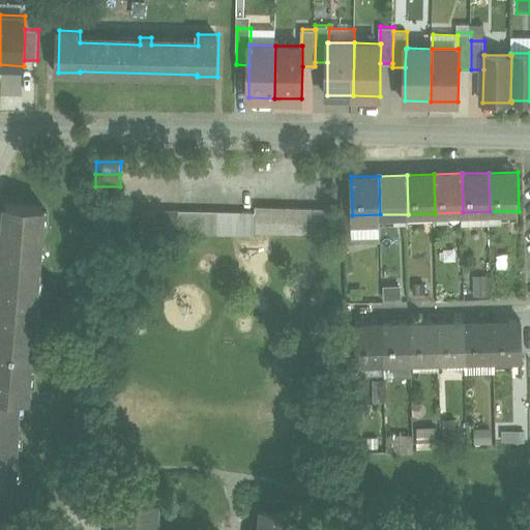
[(120,186),(95,186),(95,199),(120,199),(120,186)]
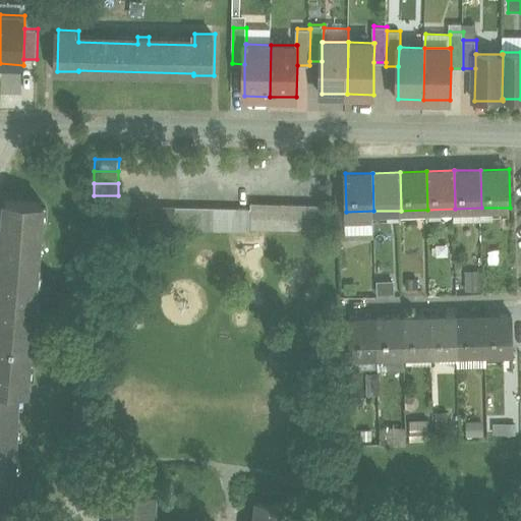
[(0,516),(13,517),(18,392),(27,392),(43,204),(6,200),(3,227),(2,227),(2,237),(3,237),(0,278),(0,516)]
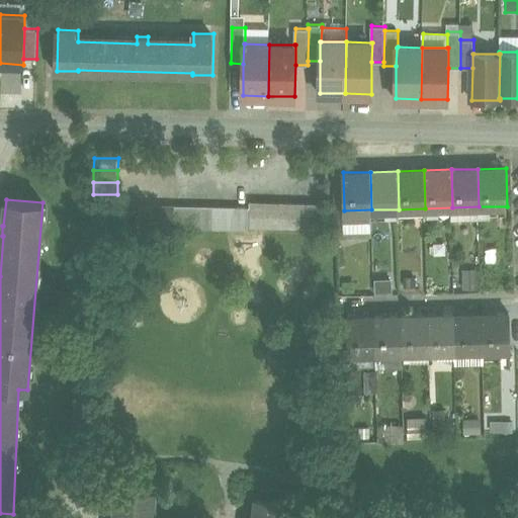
[(320,203),(250,202),(250,206),(250,226),(320,228),(320,203)]
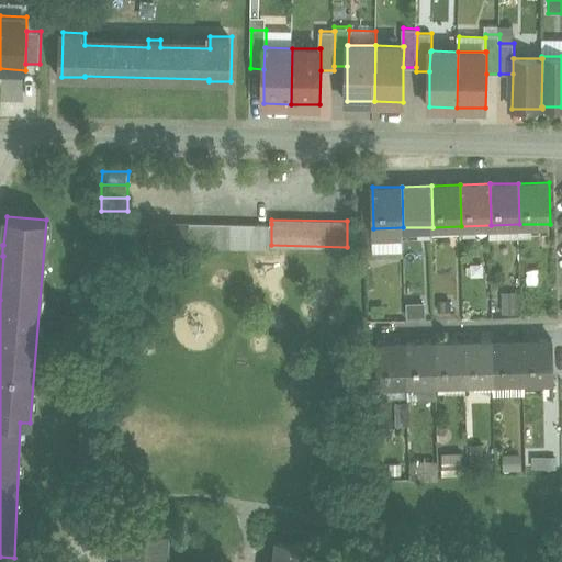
[(150,221),(137,221),(136,247),(149,247),(150,221)]
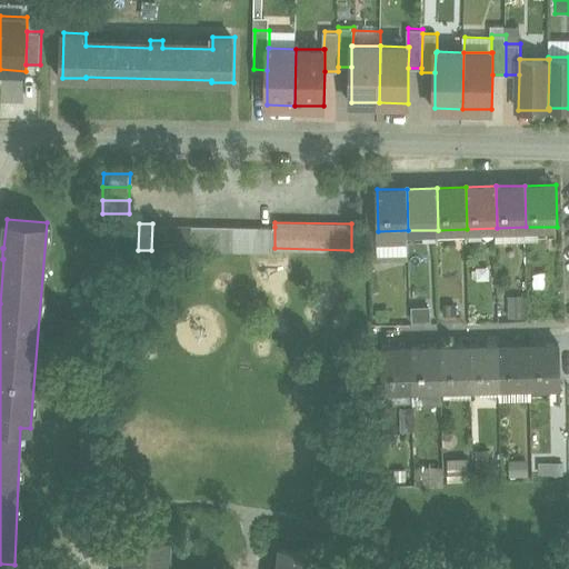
[(166,223),(152,223),(151,250),(165,250),(166,223)]
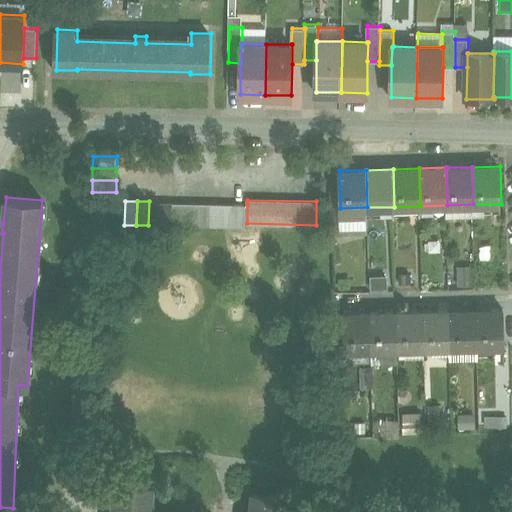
[(161,201),(149,201),(148,225),(160,225),(161,201)]
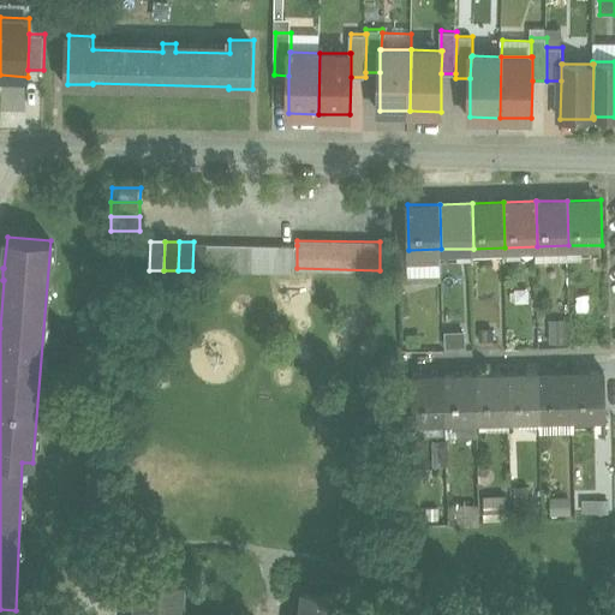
[(208,243),(193,242),(192,270),(207,272),(208,243)]
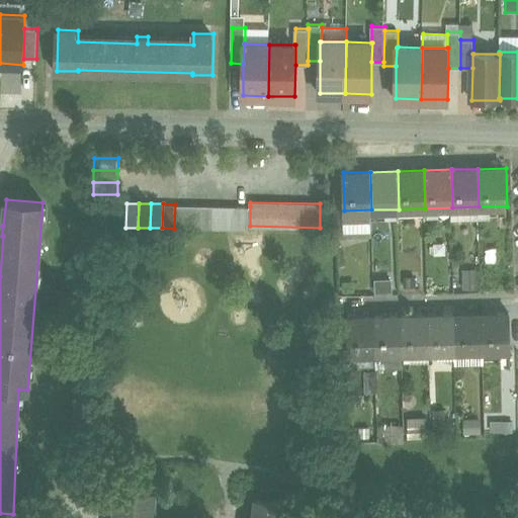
[(188,205),(175,204),(174,229),(187,229),(188,205)]
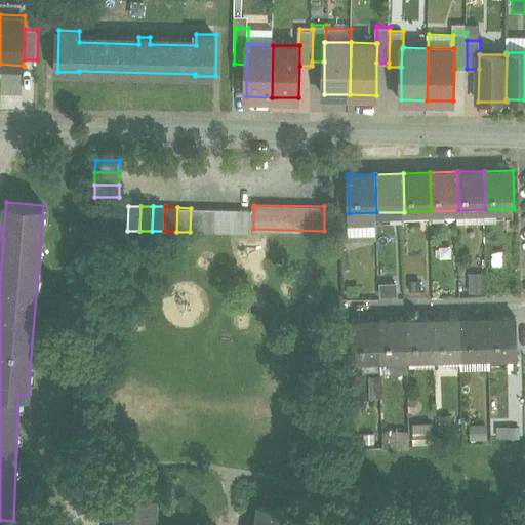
[(203,208),(191,208),(190,232),(202,232),(203,208)]
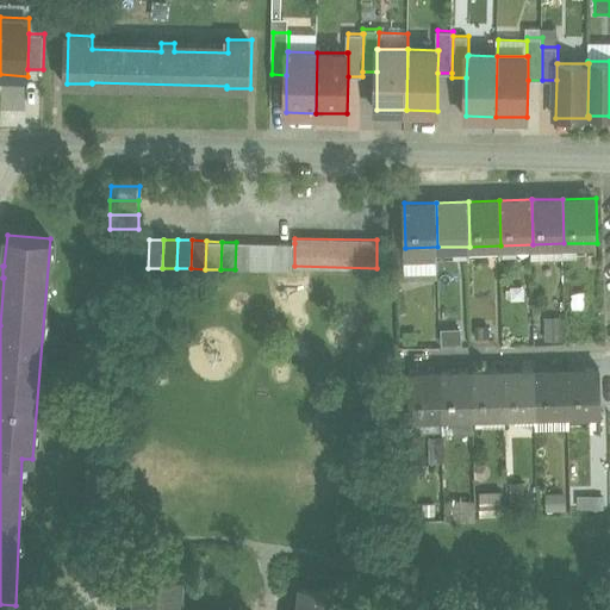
[(250,242),(236,242),(235,269),(249,269),(250,242)]
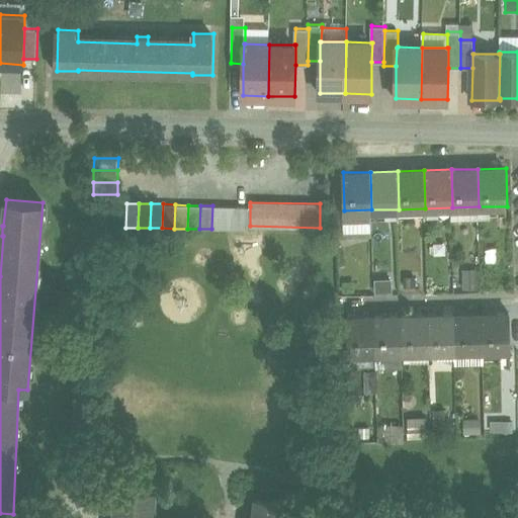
[(225,205),(212,205),(211,229),(225,230),(225,205)]
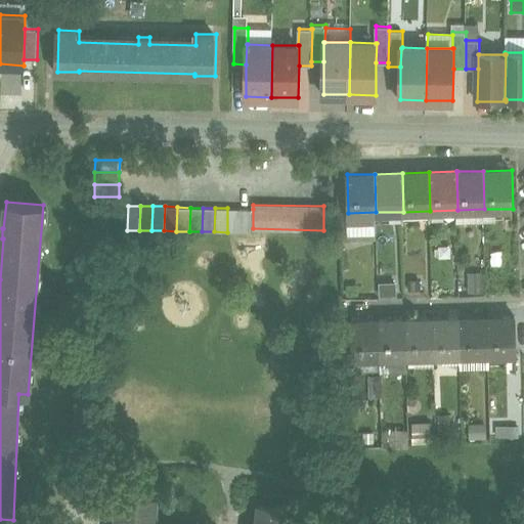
[(239,209),(227,208),(227,232),(239,232),(239,209)]
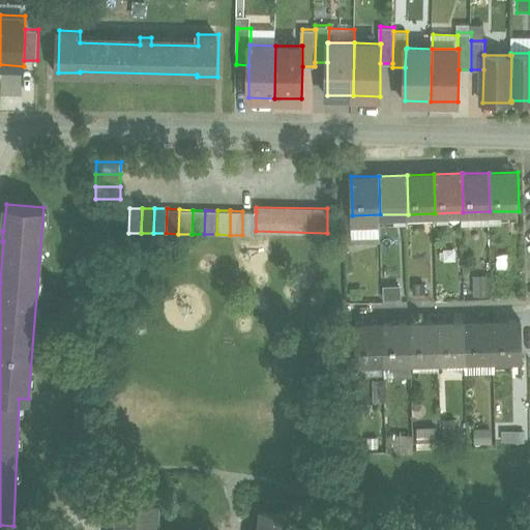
[(256,211),(242,211),(242,235),(255,235),(256,231),(256,211)]
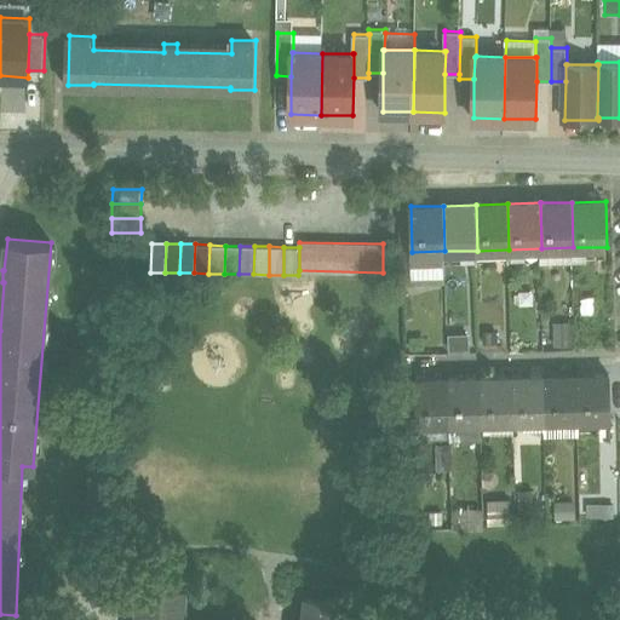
[(610,374),(578,375),(579,420),(612,419),(610,374)]
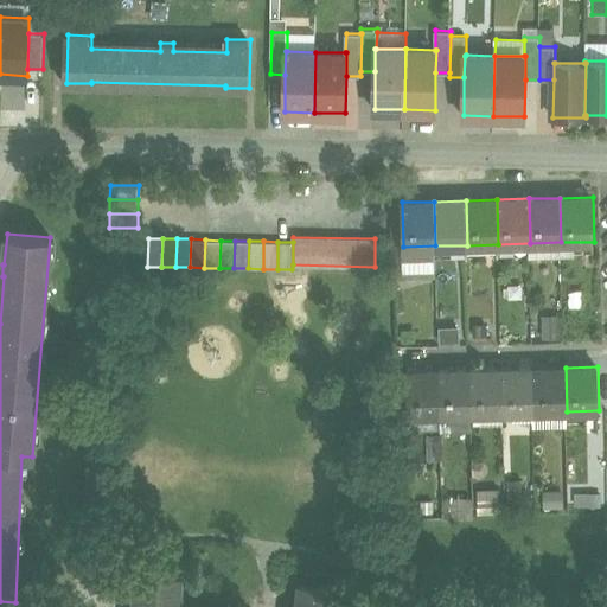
[(566,368),(534,369),(535,413),(567,411),(566,368)]
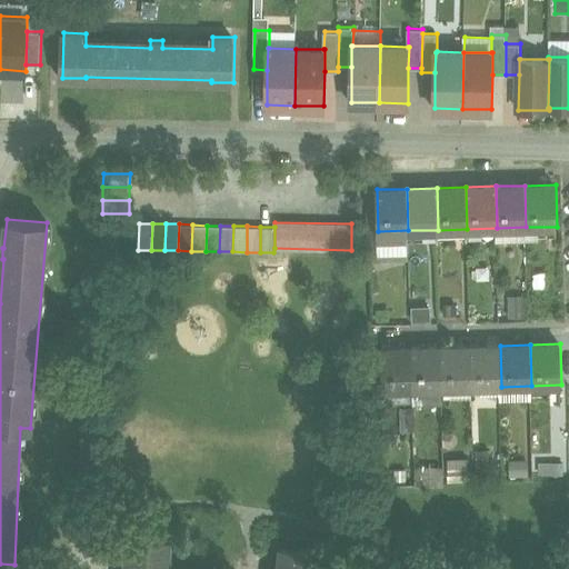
[(471,346),(441,347),(442,388),(472,387),(471,346)]
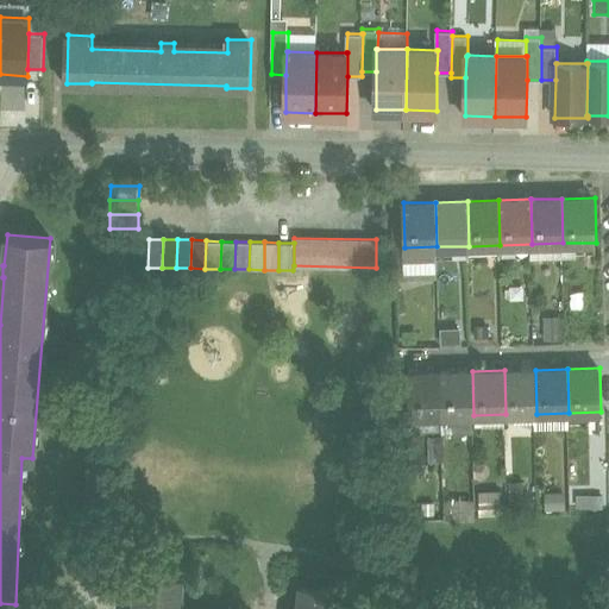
[(535,370),(504,370),(506,414),(537,414),(535,370)]
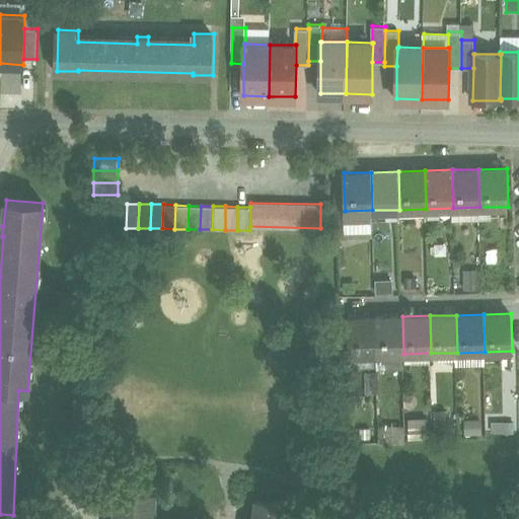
[(402,316),(376,317),(377,355),(403,354),(402,316)]
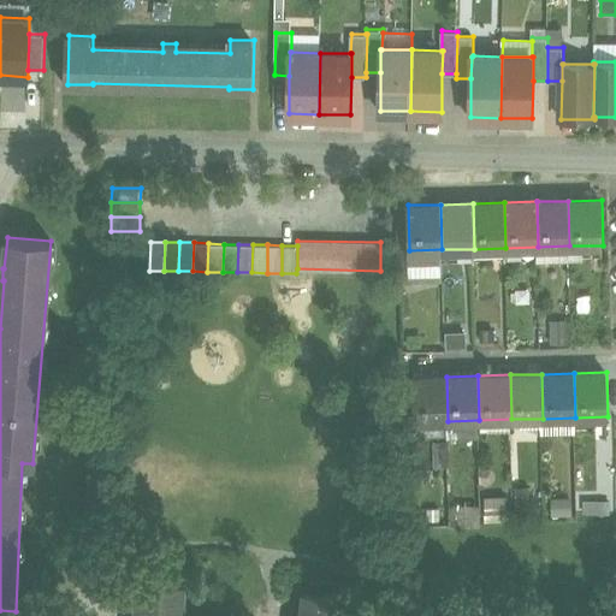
[(446,377),(414,377),(415,421),(448,421),(446,377)]
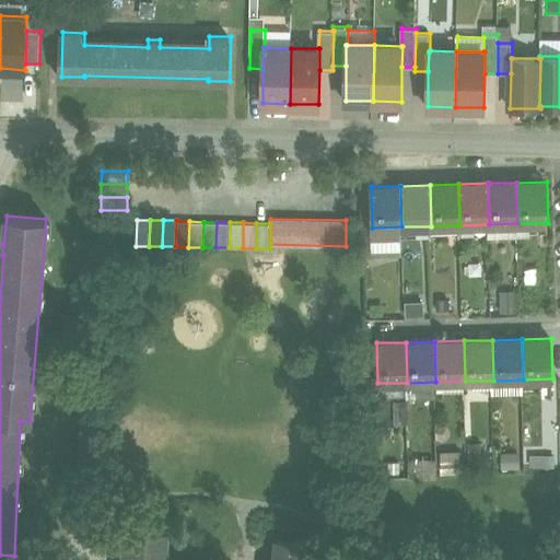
[(405,401),(394,401),(395,424),(406,424),(405,401)]
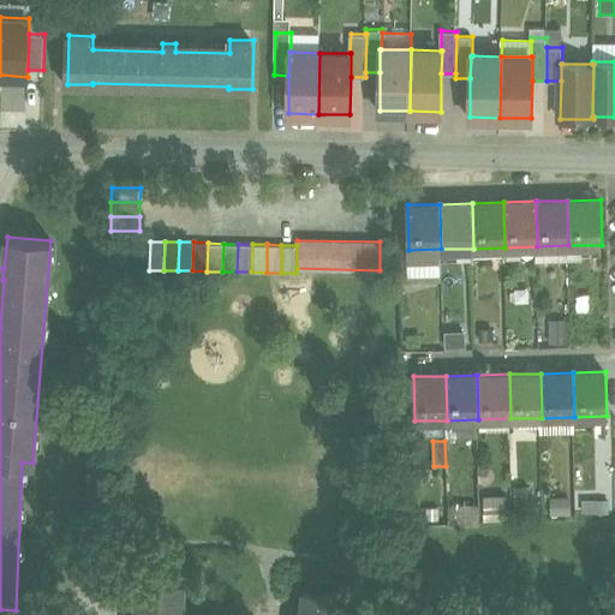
[(529,487),(514,487),(514,506),(529,506),(529,487)]
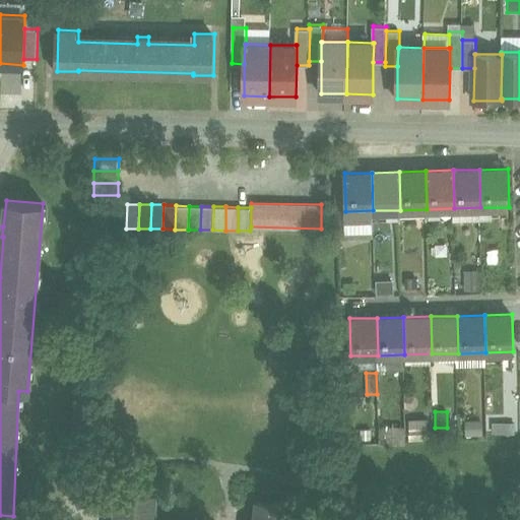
[(513,415),(494,416),(494,432),(513,432),(513,415)]
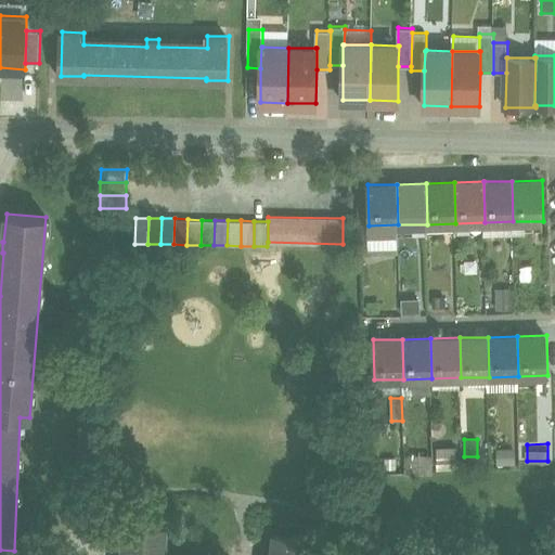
[(455,448),(436,448),(437,462),(456,462),(455,448)]
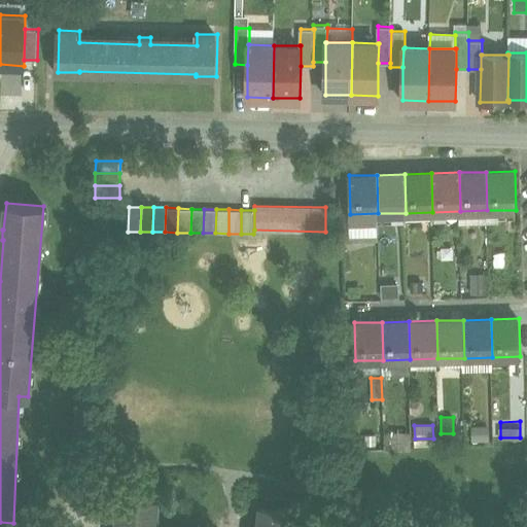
[(487,426),(471,427),(471,441),(488,441),(487,426)]
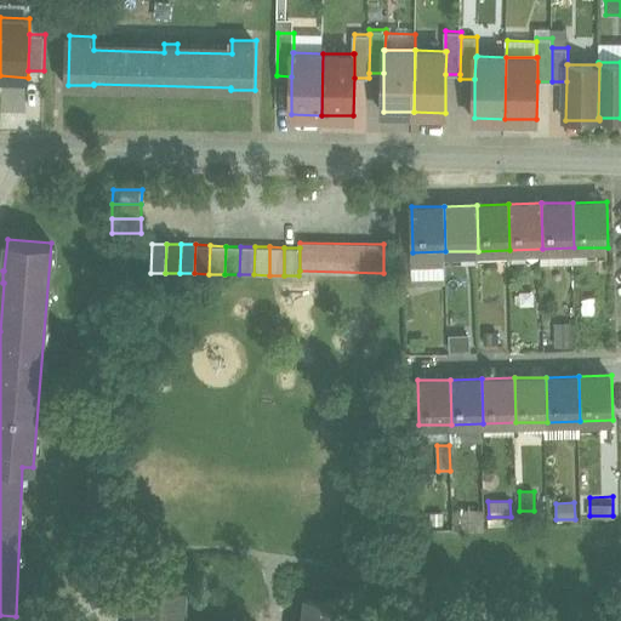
[(480,508),(462,510),(462,530),(482,530),(480,508)]
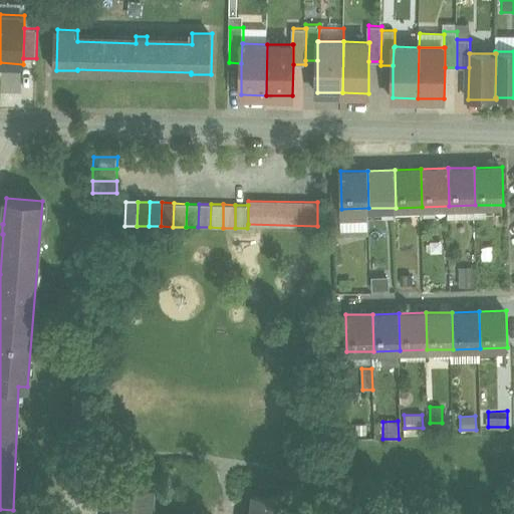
[(366,425),(356,425),(356,436),(366,435),(366,425)]
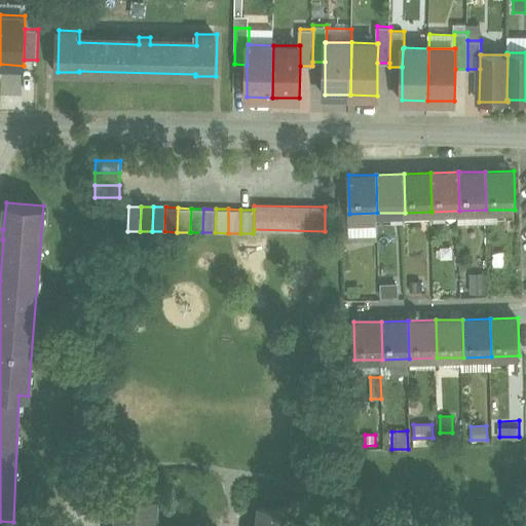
[(154,525),(156,496),(118,494),(116,523),(111,523),(110,525),(154,525)]
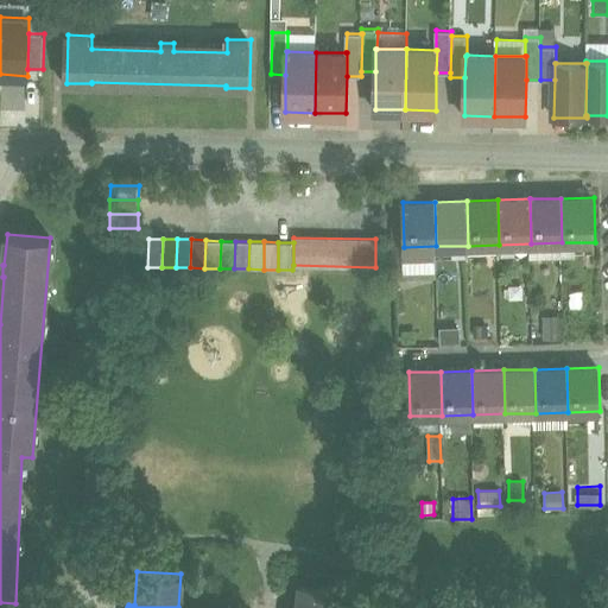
[(341,607),(343,587),(301,582),(297,607),(341,607)]
